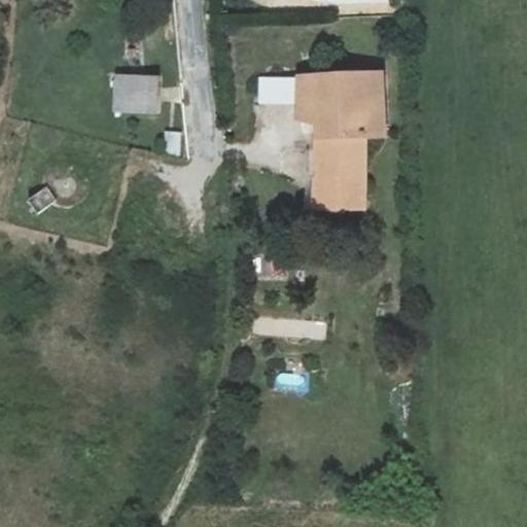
[(385,69),(306,69),(307,110),(322,110),(322,206),(367,206),(370,130),(388,130),(385,69)]
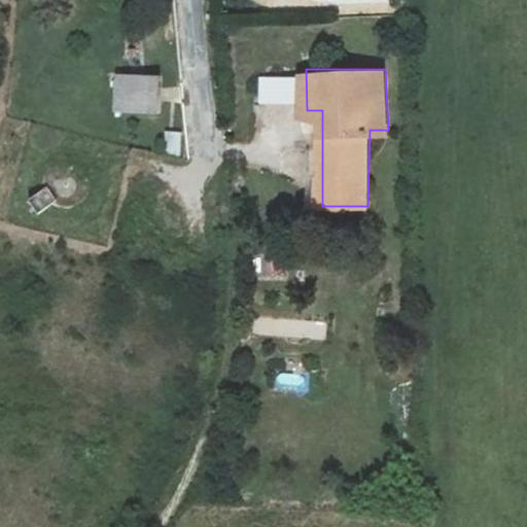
[(116,77),(115,111),(159,112),(159,78),(116,77)]
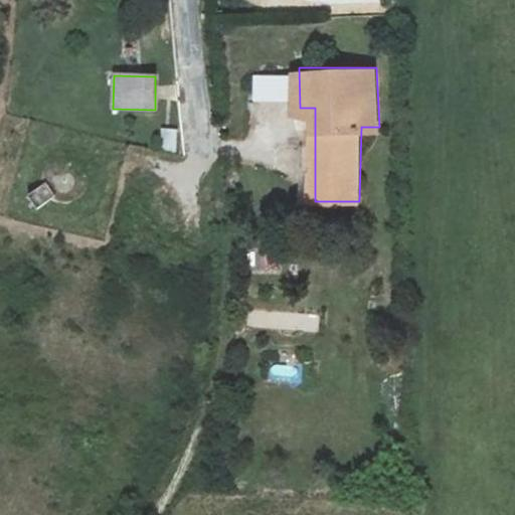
[(176,153),(178,128),(161,127),(159,152),(176,153)]
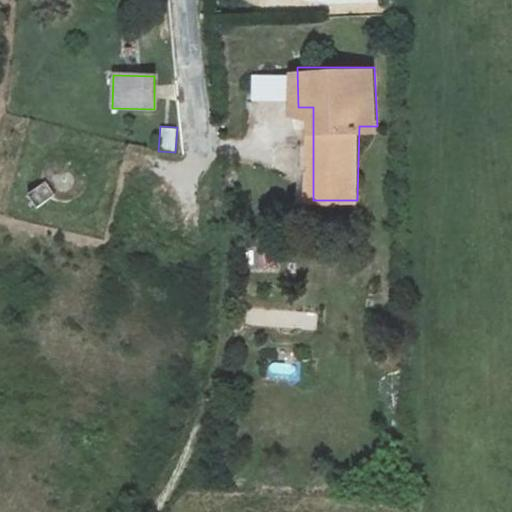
[(46,185),(35,193),(46,206),(55,199),(63,203),(69,203),(76,200),(84,195),(87,191),(89,186),(91,180),(87,169),(83,163),(77,159),(70,157),(64,157),(52,163),(47,168),(45,176),(45,182),(46,185)]
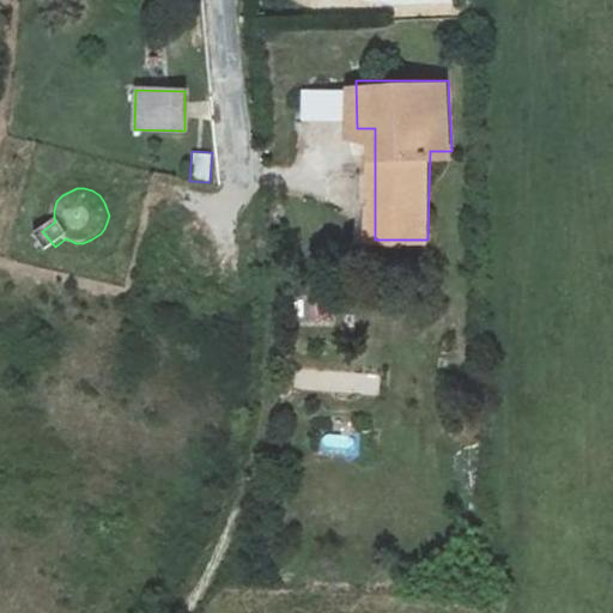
[(322,437),(322,455),(351,454),(351,436),(322,437)]
